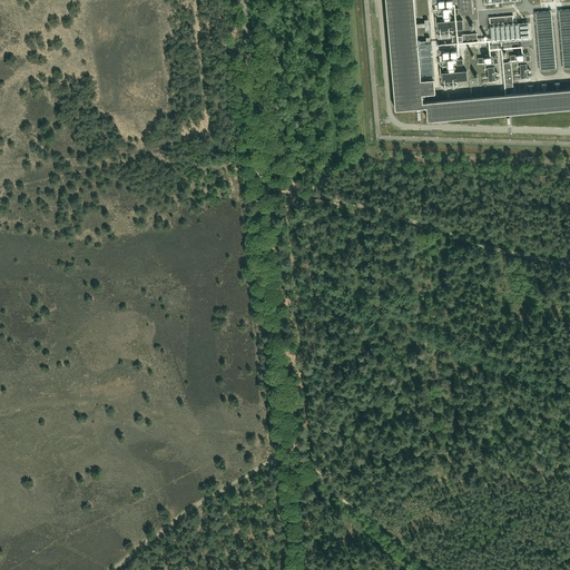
[(414,0),(386,0),(396,111),(428,108),(429,121),(569,109),(569,90),(422,104),(422,99),(434,98),(433,84),(421,86),(414,0)]
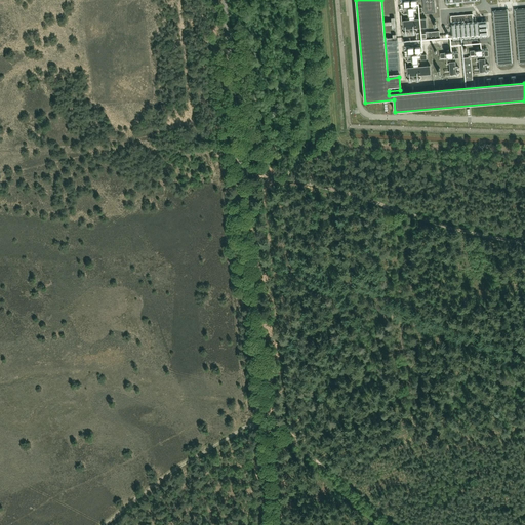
[(436,13),(434,0),(422,0),(425,14),(436,13)]
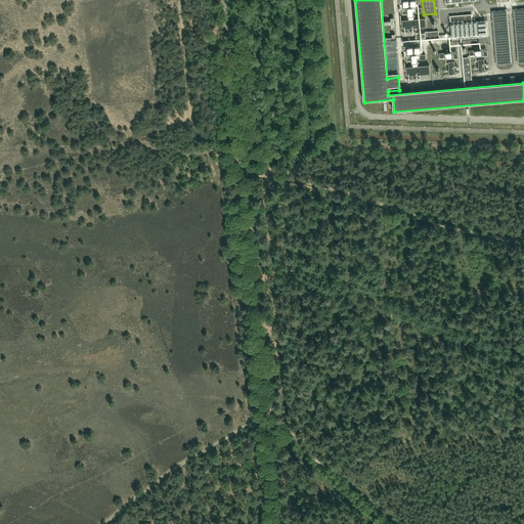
[(523,9),(514,10),(519,62),(523,61),(523,9)]
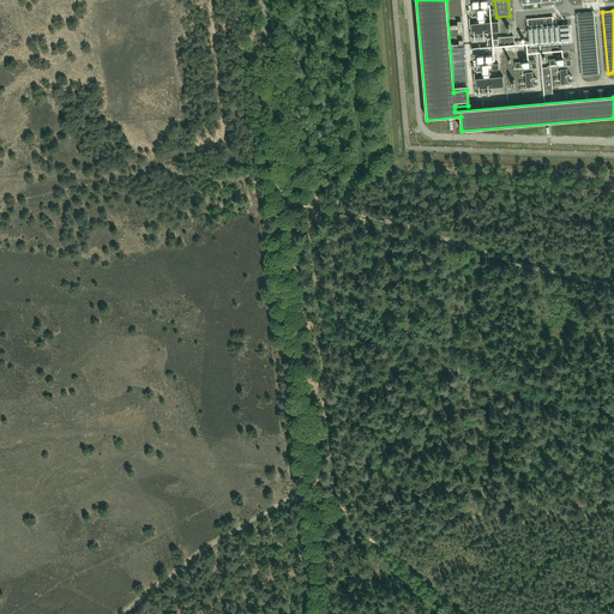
[(594,13),(577,14),(583,76),(600,74),(594,13)]
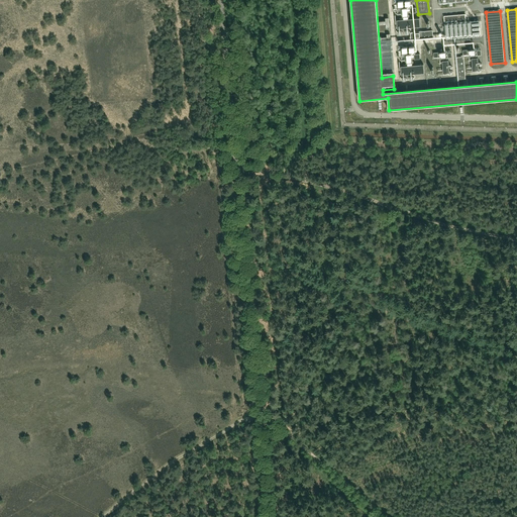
[(419,19),(397,20),(398,29),(420,27),(419,19)]
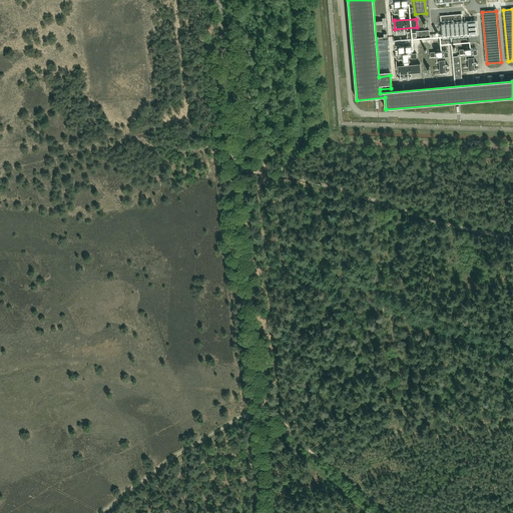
[(408,39),(430,37),(429,30),(407,32),(408,39)]
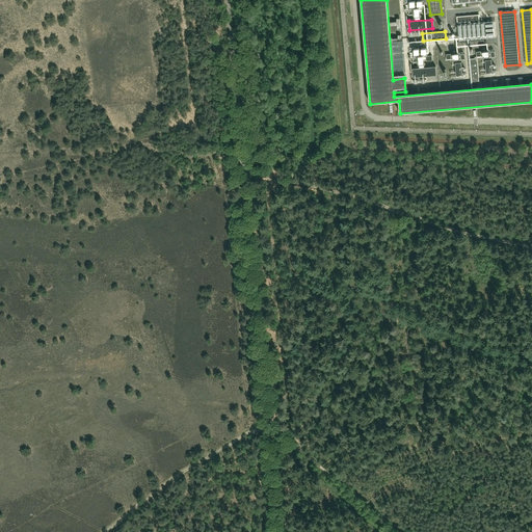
[(479,82),(477,58),(470,59),(472,82),(479,82)]
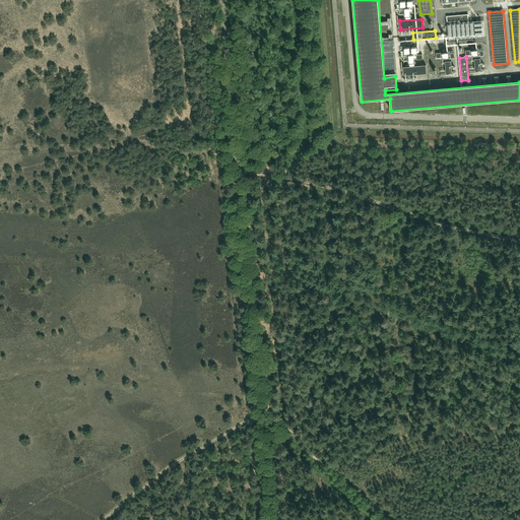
[(434,63),(431,65),(438,77),(441,75),(434,63)]
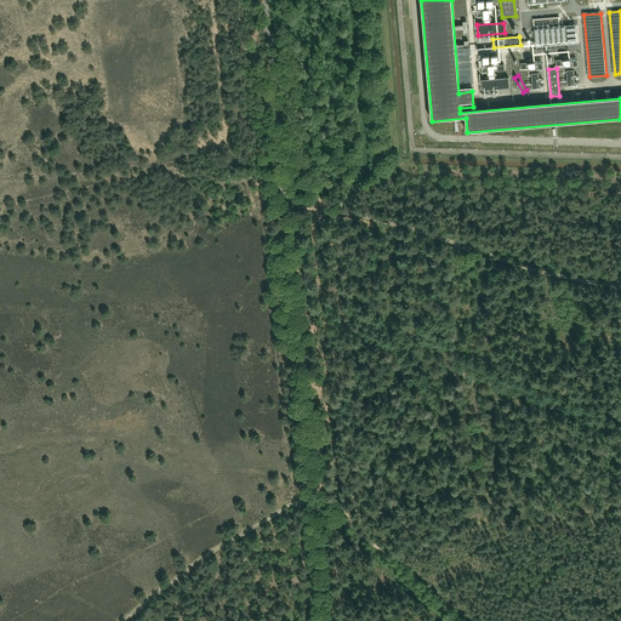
[(482,80),(483,91),(510,89),(508,78),(482,80)]
